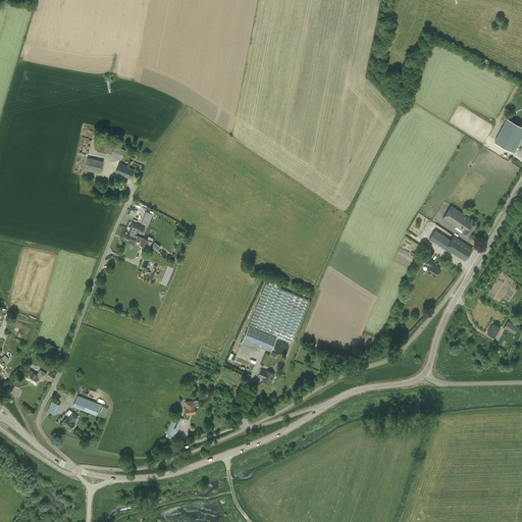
[(521,124),(507,117),(493,144),(514,154),(521,137),(521,124)]
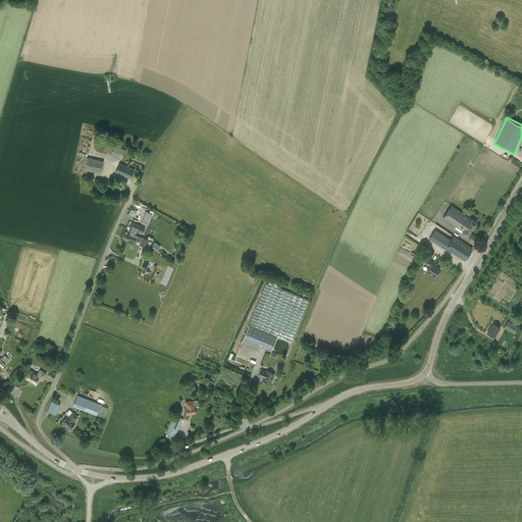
[(83,138),(74,170),(81,171),(85,156),(86,156),(86,154),(85,154),(89,139),(83,138)]
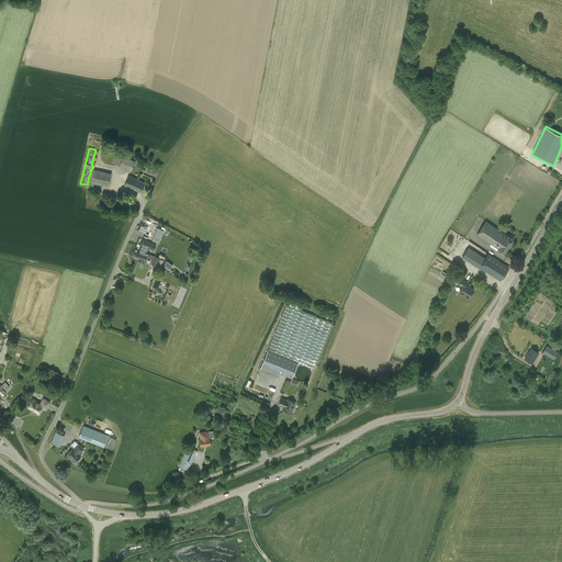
[(113,164),(120,166),(119,167),(131,171),(132,170),(133,171),(134,169),(133,168),(136,161),(124,156),(120,155),(119,157),(115,156),(113,164)]
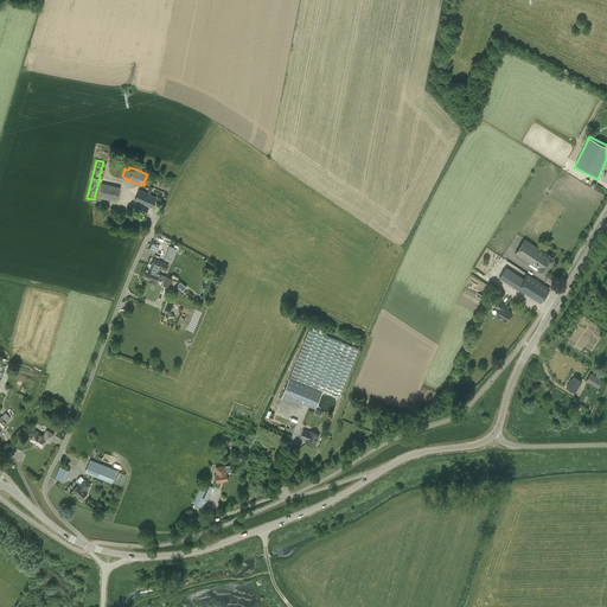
[(98,197),(117,202),(121,187),(102,183),(98,197)]
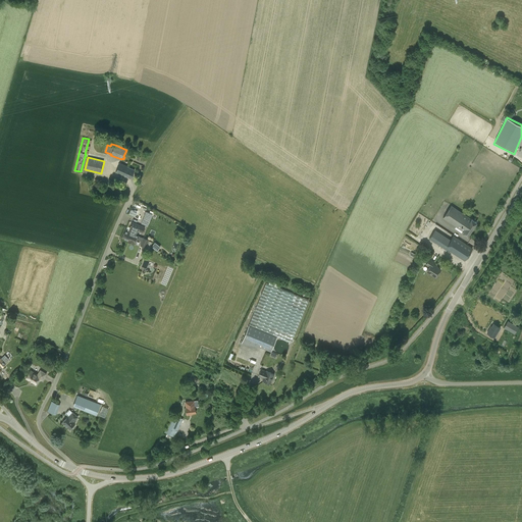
[(120,162),(115,172),(123,175),(131,178),(135,169),(127,166),(120,162)]
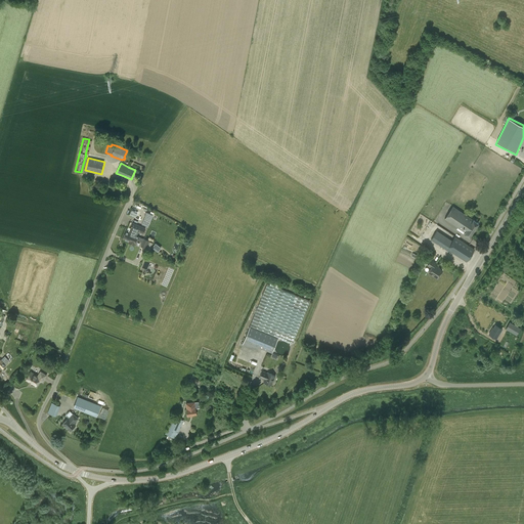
[(444,218),(465,231),(464,233),(470,236),(479,223),(473,219),(452,206),(444,218)]
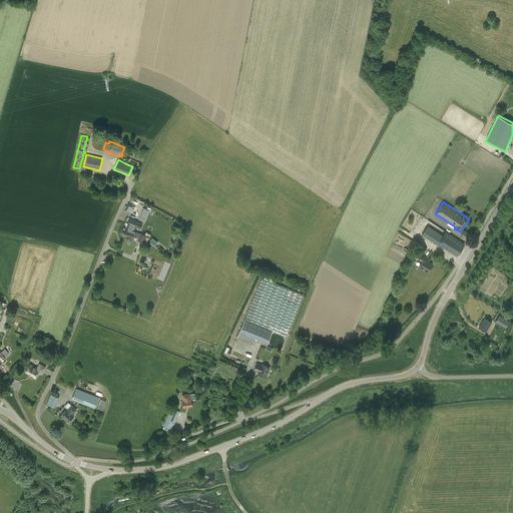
[(150,210),(144,207),(139,218),(145,221),(150,210)]
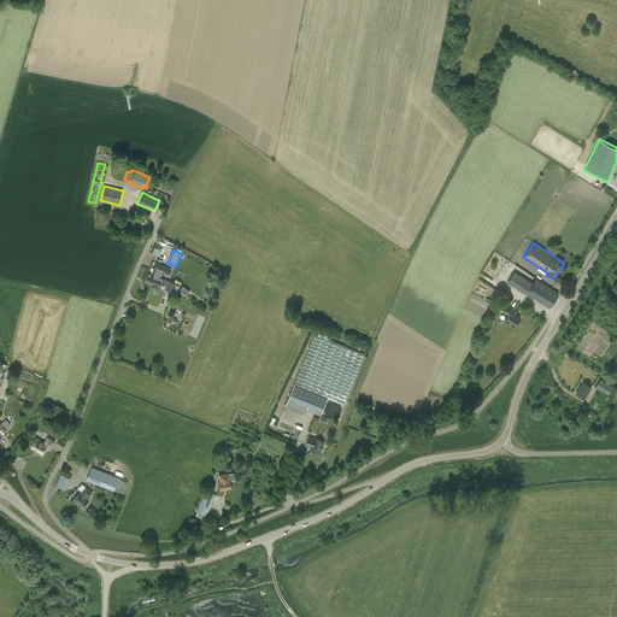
[(148,271),(145,281),(150,283),(150,285),(151,285),(151,286),(154,280),(157,281),(158,276),(162,277),(163,277),(164,272),(168,266),(157,262),(153,269),(154,269),(152,274),(148,271)]
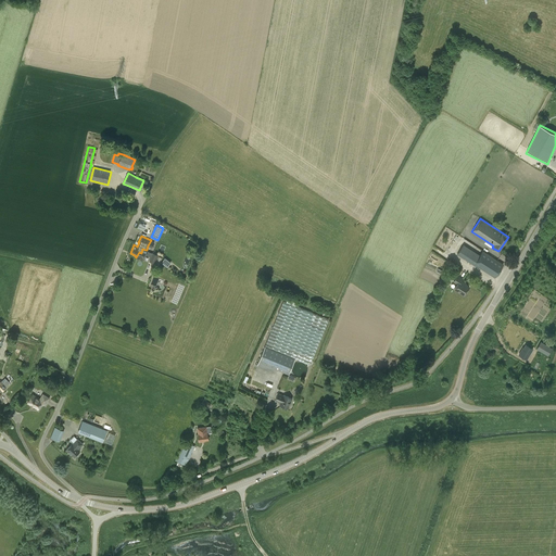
[(457,254),(475,266),(475,265),(495,278),(504,264),(483,251),(480,255),(464,244),(457,254)]
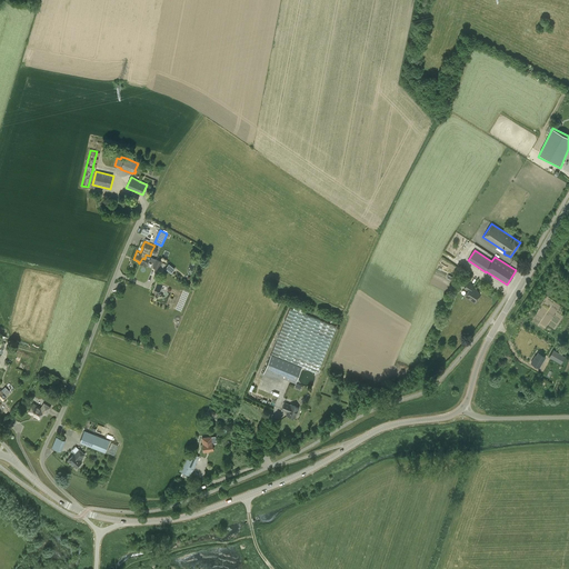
[(142,258),(139,263),(147,267),(147,266),(149,260),(155,262),(152,267),(159,269),(162,261),(157,258),(156,259),(151,257),(151,256),(150,256),(149,256),(146,255),(145,259),(142,258)]
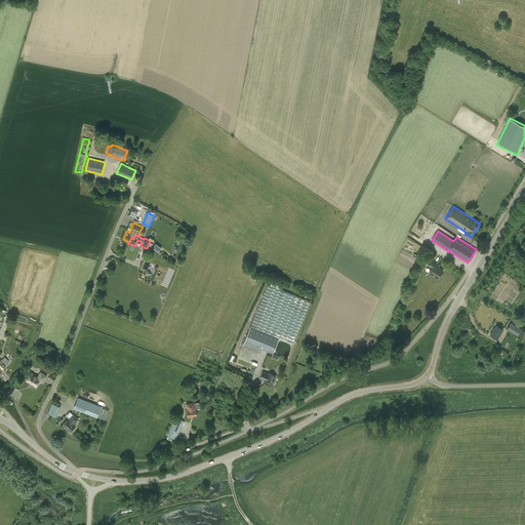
[(152,248),(159,252),(161,249),(155,244),(152,248)]
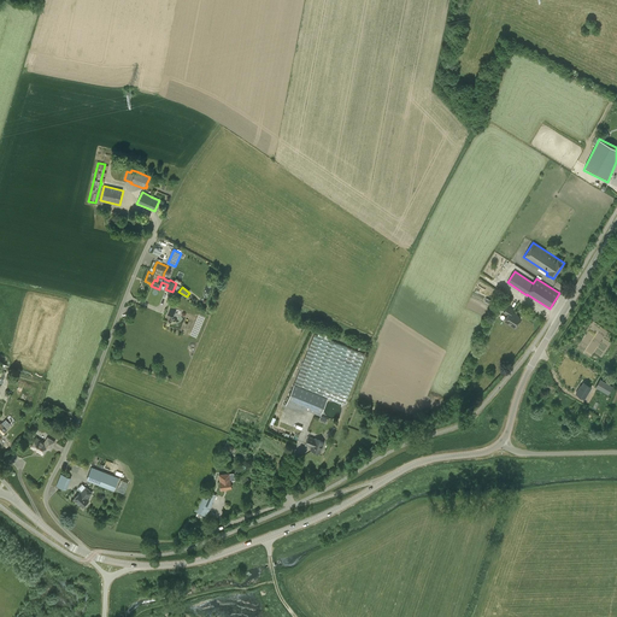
[(507,306),(504,312),(507,315),(504,321),(515,327),(521,318),(513,313),(511,312),(513,310),(507,306)]
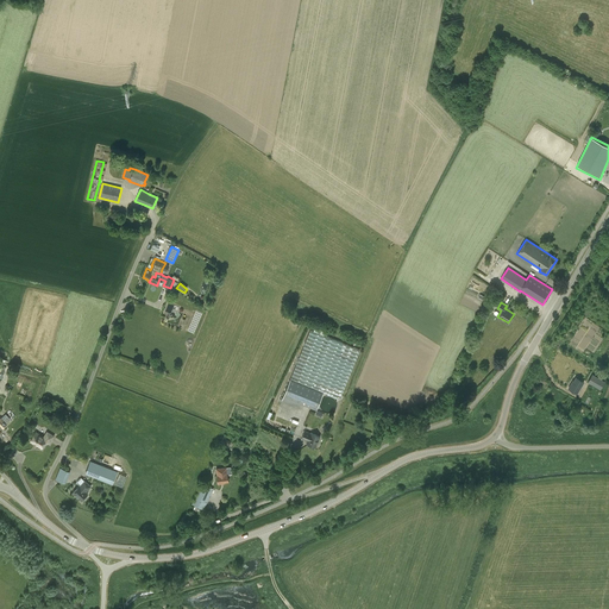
[(340,399),(359,350),(311,330),(282,400),(299,407),(300,402),(316,409),(324,393),(340,399)]
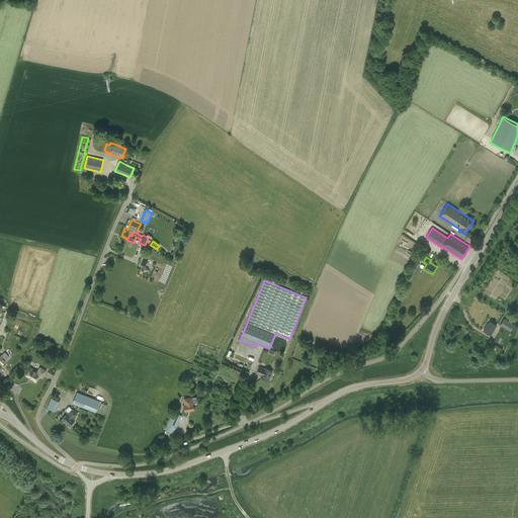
[(0,321),(2,322),(4,315),(7,316),(9,308),(7,307),(1,306),(0,309),(0,321)]
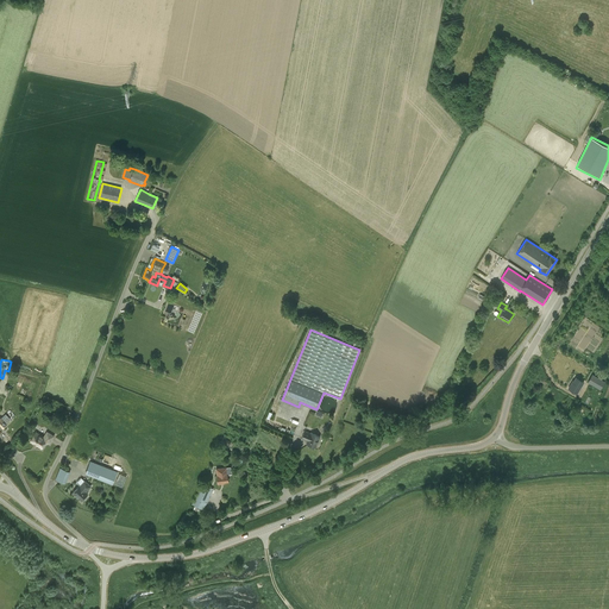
[(600,389),(604,382),(592,375),(589,382),(600,389)]
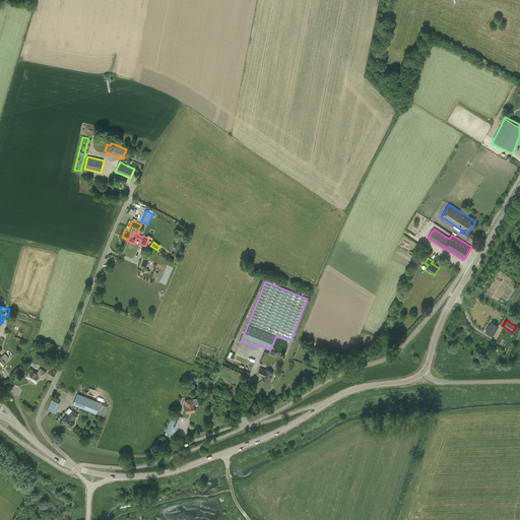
[(489,328),(488,327),(485,331),(493,335),(499,326),(492,322),(489,328)]
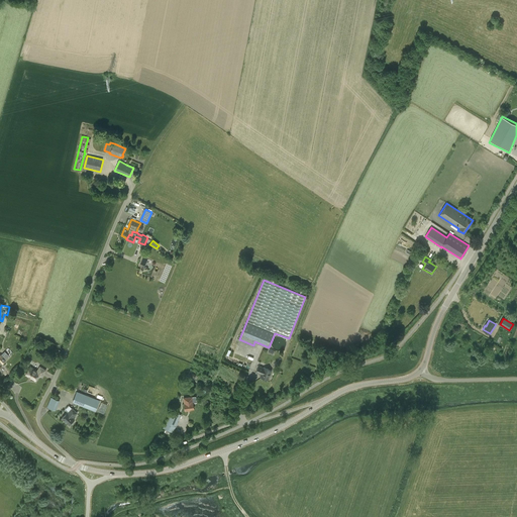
[(279,350),(281,349),(282,349),(283,349),(283,348),(284,347),(285,345),(286,345),(286,344),(286,342),(286,341),(285,340),(284,339),(284,338),(283,337),(282,337),(282,336),(280,336),(278,336),(277,336),(276,337),(275,337),(274,338),(273,339),(273,340),(272,341),(272,342),(272,343),(272,344),(273,345),(273,347),(274,348),(276,349),(277,350),(279,350)]
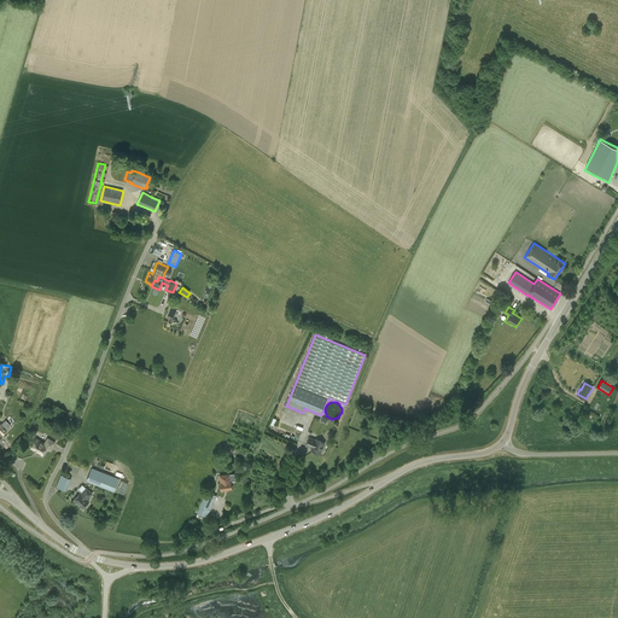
[(322,447),(325,443),(315,439),(309,437),(307,444),(313,447),(310,450),(314,452),(314,453),(316,454),(318,453),(320,454),(321,450),(322,450),(324,448),(322,447)]
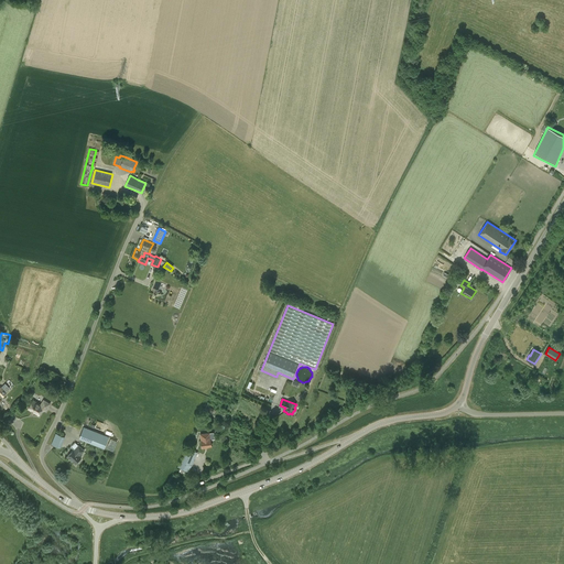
[(44,400),(41,404),(33,400),(28,409),(39,414),(43,409),(46,410),(50,403),(44,400)]
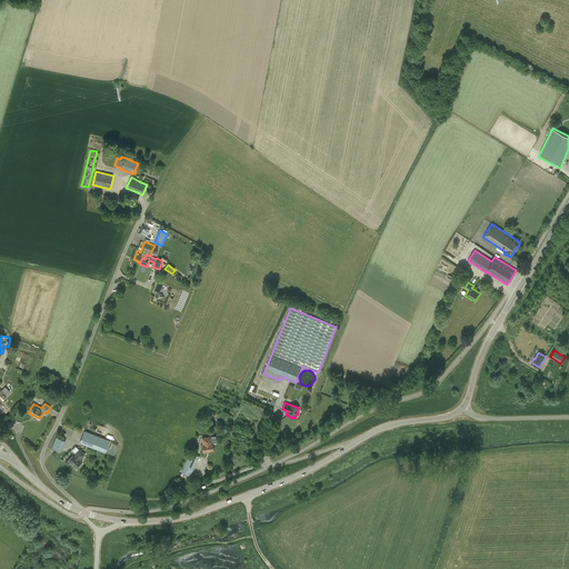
[(85,431),(80,442),(105,452),(109,441),(85,431)]
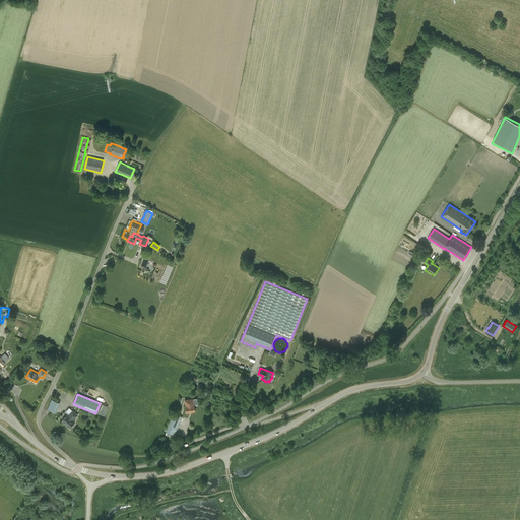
[(59,402),(52,399),(48,409),(55,412),(59,402)]
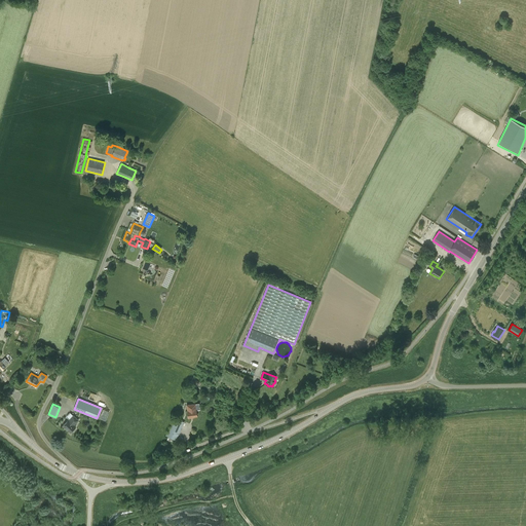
[(193,417),(193,416),(197,415),(195,404),(187,405),(188,418),(193,417)]
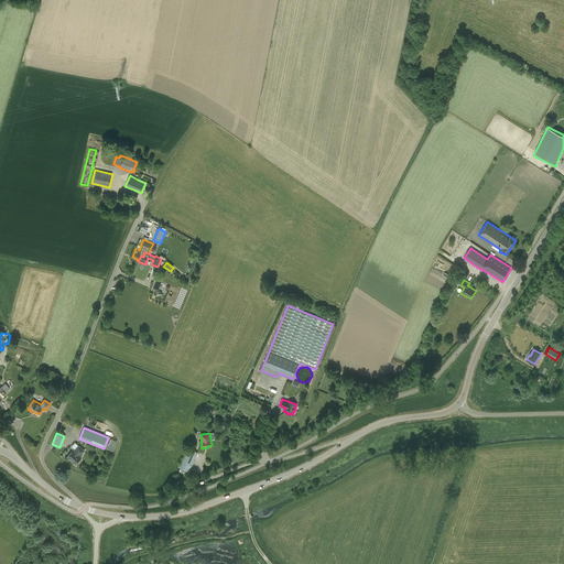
[(117,442),(110,438),(107,448),(114,451),(117,442)]
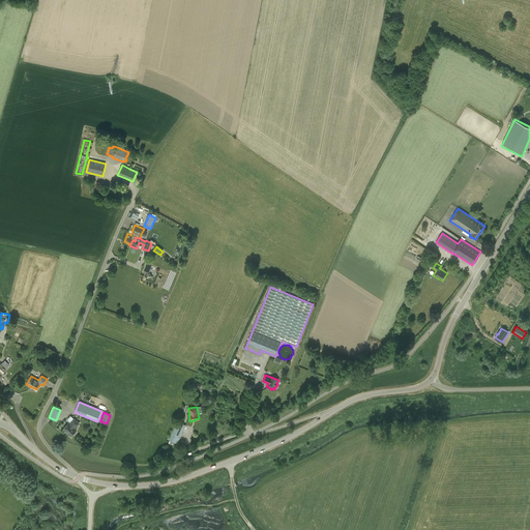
[(63,429),(70,436),(77,430),(75,428),(80,423),(74,418),(69,422),(63,429)]
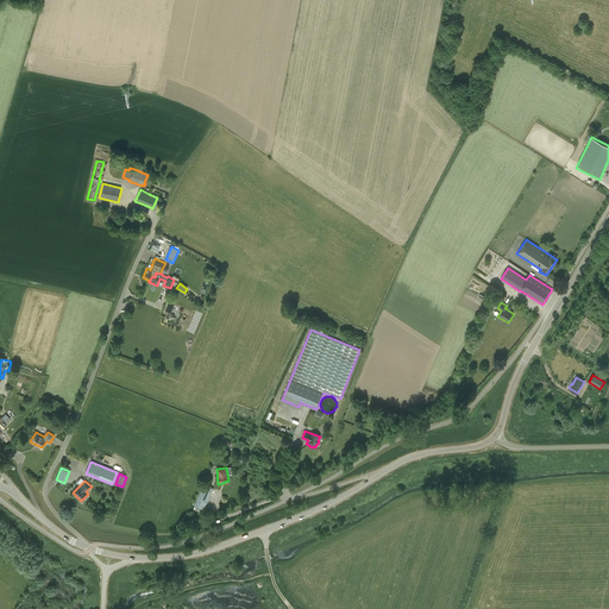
[(193,504),(205,509),(213,488),(202,483),(193,504)]
